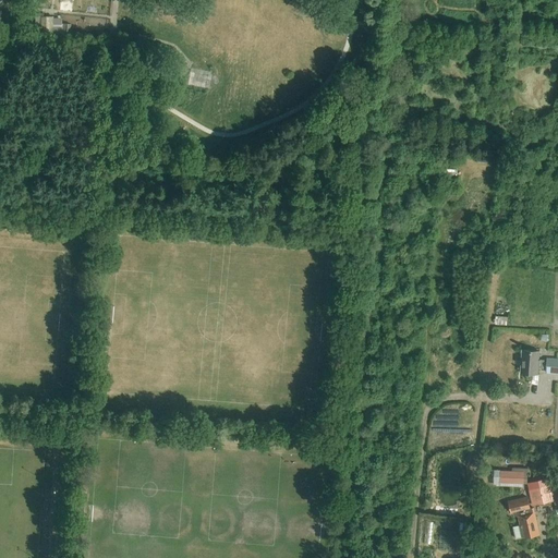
[(52,34),(52,16),(40,16),(39,33),(52,34)]
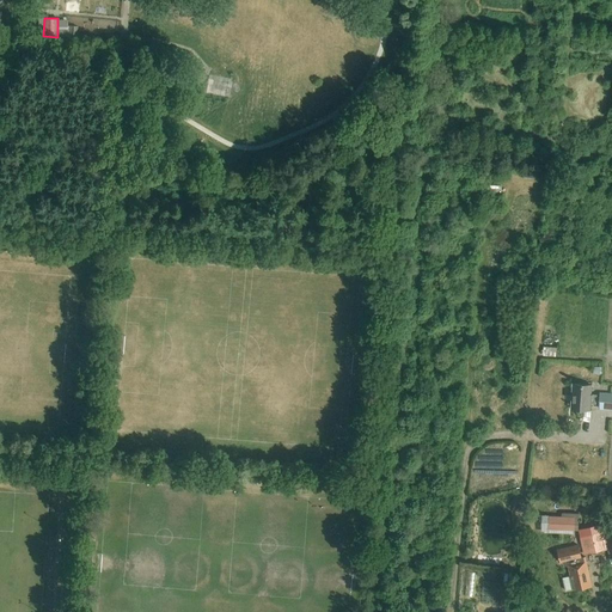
[(77,38),(77,26),(67,25),(66,37),(77,38)]
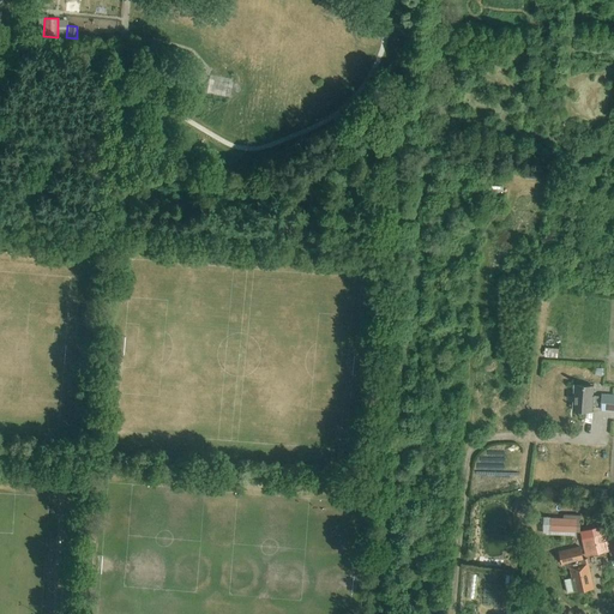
[(486,186),(485,202),(501,203),(503,187),(486,186)]
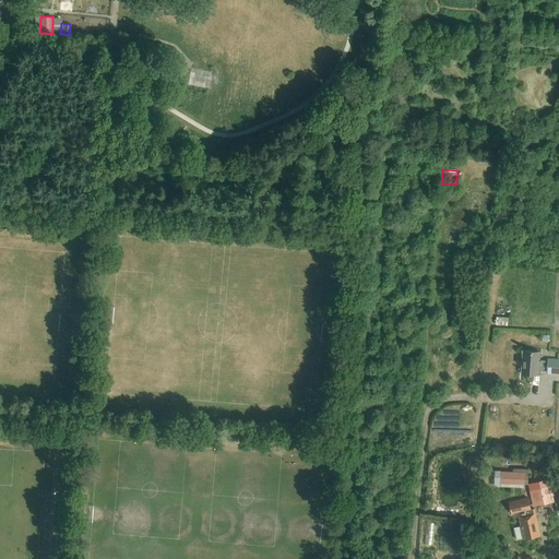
[(545,361),(539,361),(540,353),(523,351),(521,373),(538,375),(539,369),(545,370),(545,361)]
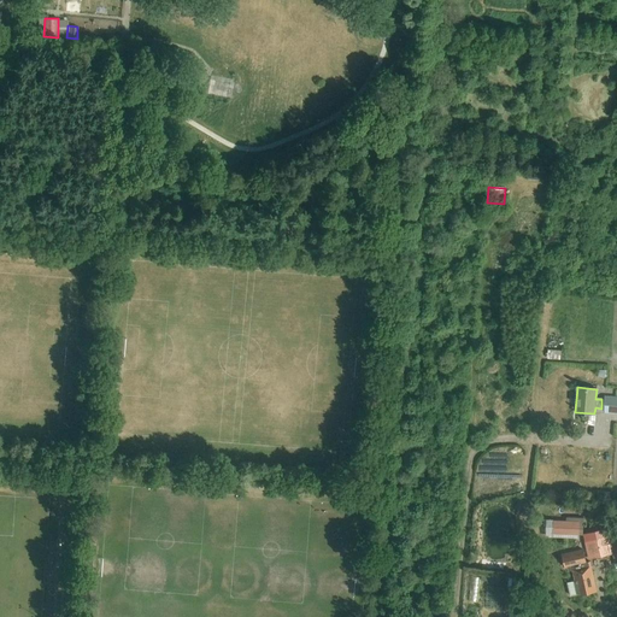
[(616,397),(615,397),(604,395),(603,413),(616,415),(616,397)]
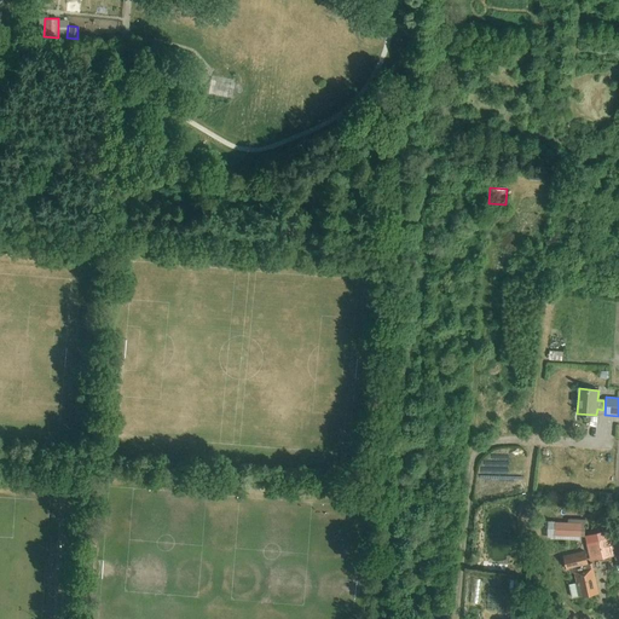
[(555,522),(555,539),(580,539),(580,524),(555,522)]
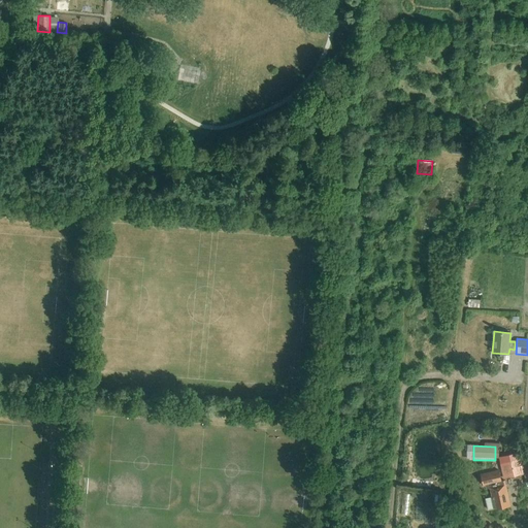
[(524,474),(521,461),(507,464),(505,455),(499,456),(503,479),(524,474)]
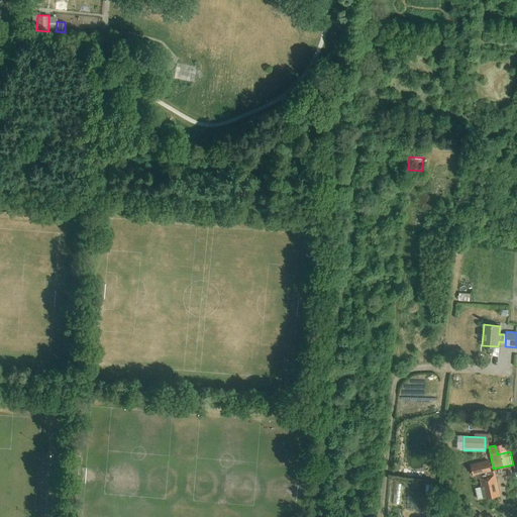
[(488,460),(471,464),(474,476),(475,476),(480,475),(480,478),(482,488),(476,489),(478,499),(486,498),(500,495),(495,474),(494,471),(491,472),(488,460)]
